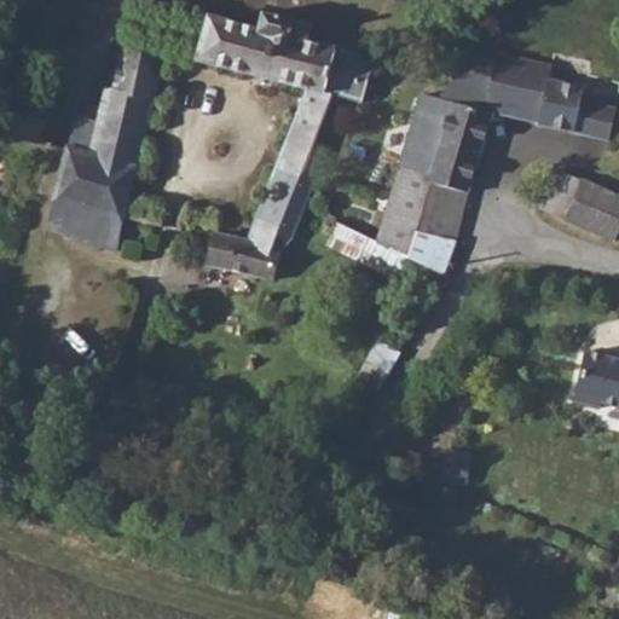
[(249,241),(249,243),(281,250),(291,238),(313,181),(310,177),(302,173),(331,96),(362,103),(371,63),(372,59),(308,44),(312,27),(262,13),(258,30),(210,18),(198,61),(308,90),(249,241)]
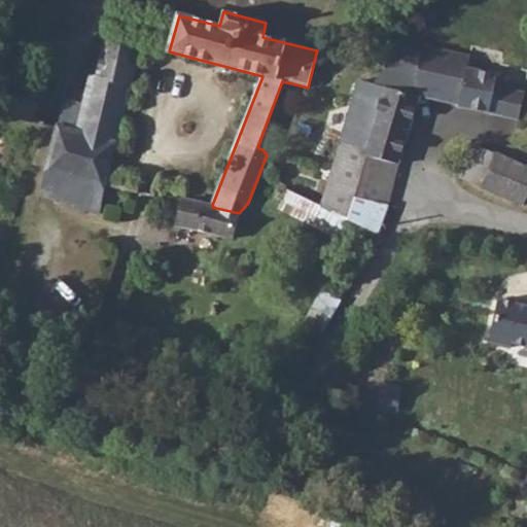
[(56,129),(38,194),(99,212),(99,213),(106,185),(138,51),(105,42),(104,47),(97,76),(90,74),(76,132),(57,126),(56,129)]
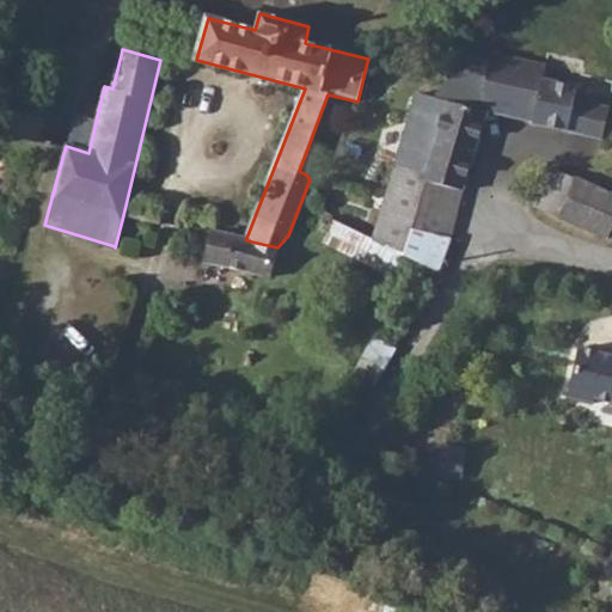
[(442,85),(436,98),(464,105),(481,109),(487,81),(506,85),(513,59),(493,54),(491,59),(458,51),(445,79),(442,85)]
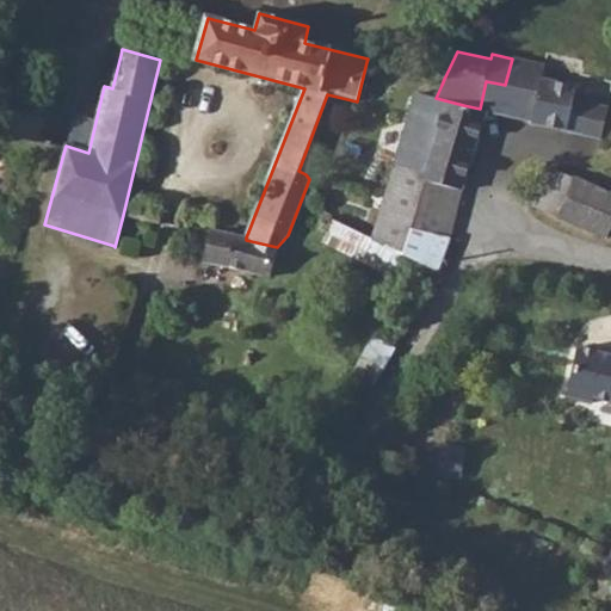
[(531,123),(531,125),(566,133),(569,118),(603,125),(606,107),(573,102),(575,88),(542,81),(541,81),(531,123)]
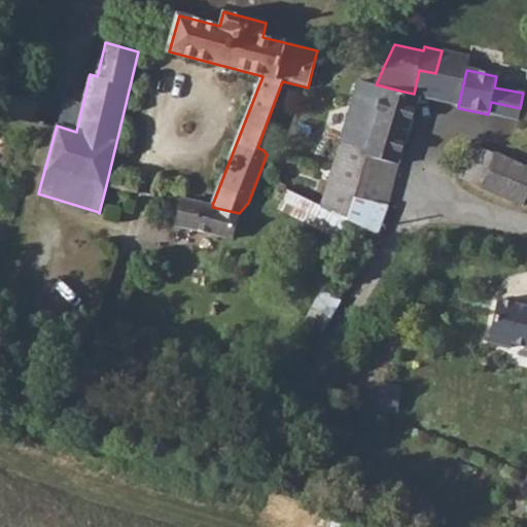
[(321,205),(320,206),(347,219),(378,234),(380,226),(390,200),(398,165),(420,96),(414,94),(399,91),(376,84),(360,80),(321,204),(321,205)]
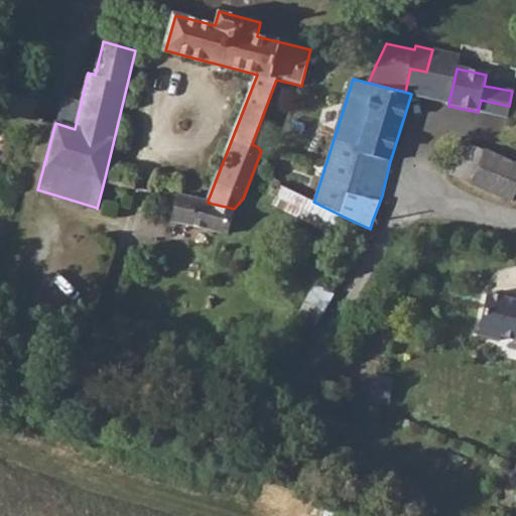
[(515,192),(515,163),(484,149),(463,142),(450,173),(511,201),(512,201),(515,192)]
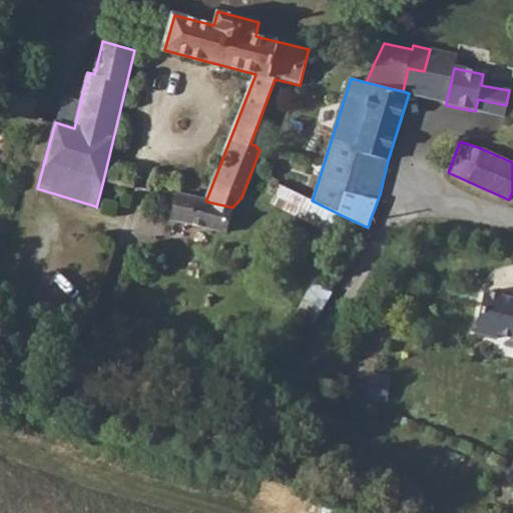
[(313,199),(281,184),(272,201),(329,230),(338,213),(312,200),(313,199)]
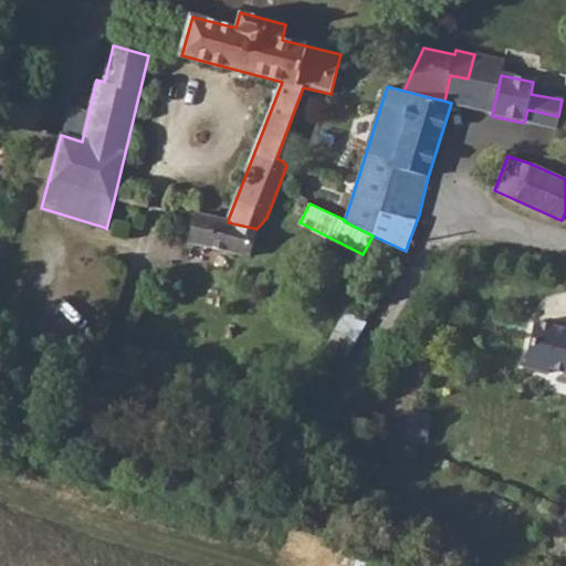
[(197,212),(197,217),(194,230),(190,242),(251,254),(257,230),(257,229),(228,222),(228,220),(197,212)]
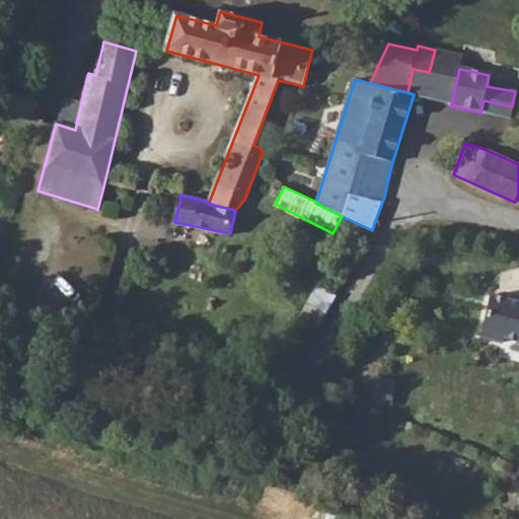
[(313,322),(318,326),(336,296),(317,286),(301,316),(313,322)]
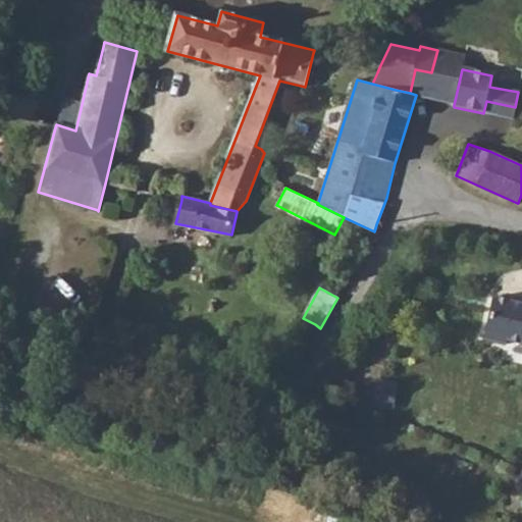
[(521,302),(493,297),(485,340),(521,346),(521,302)]
